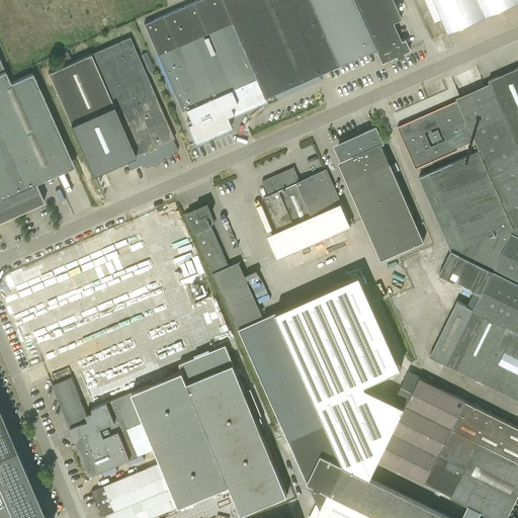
[(264,96),(339,64),(311,0),(197,0),(144,23),(181,110),(185,108),(191,121),(187,123),(195,142),(232,126),(227,115),(233,113),(234,115),(262,103),(260,98),(263,96),(264,97),(265,96),(264,96)]
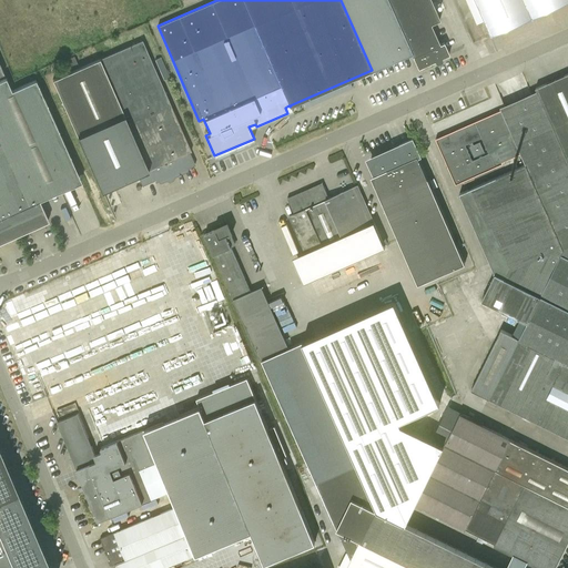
[(341,0),(372,70),(412,52),(414,57),(413,57),(418,69),(435,62),(436,63),(438,64),(442,63),(443,61),(442,59),(449,56),(444,43),(440,44),(432,26),(440,21),(430,0),(341,0)]
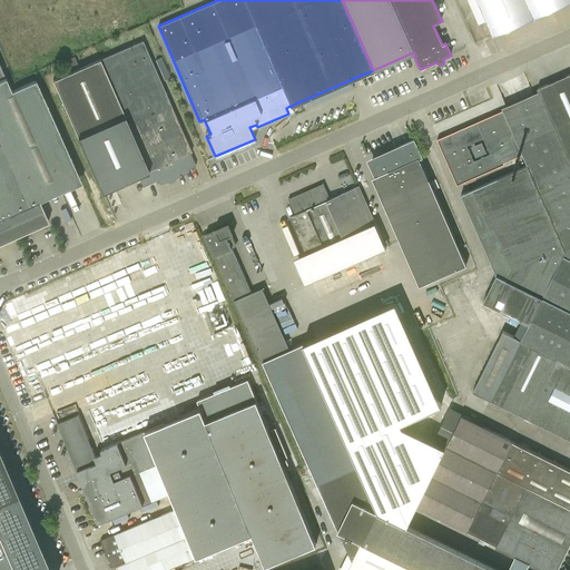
[(569,0),(477,0),(493,36),(569,1),(569,0)]
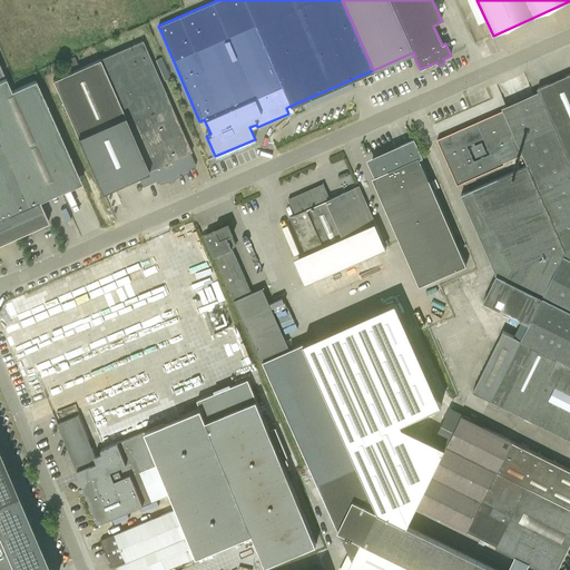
[(150,170),(156,183),(196,166),(190,154),(192,153),(143,41),(52,80),(101,192),(102,192),(99,183),(110,178),(114,186),(150,170)]
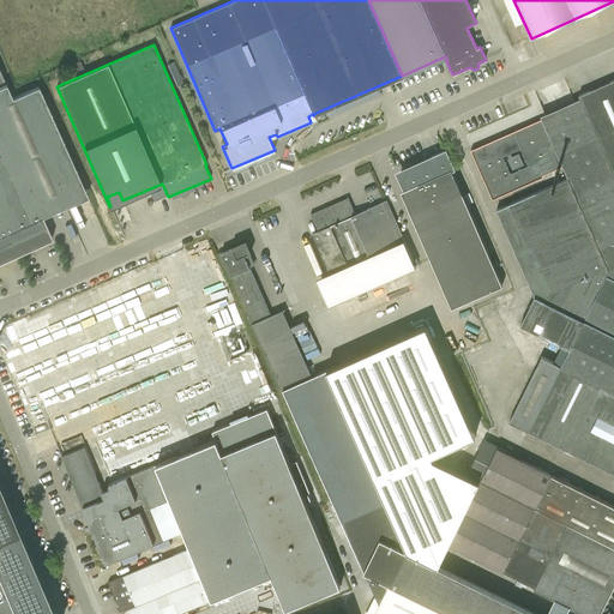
[(613,80),(579,96),(583,102),(471,151),(493,199),(543,178),(537,163),(511,175),(503,157),(522,149),(524,155),(553,143),(569,179),(498,210),(535,296),(522,324),(564,344),(554,362),(561,366),(529,432),(613,473),(613,80)]
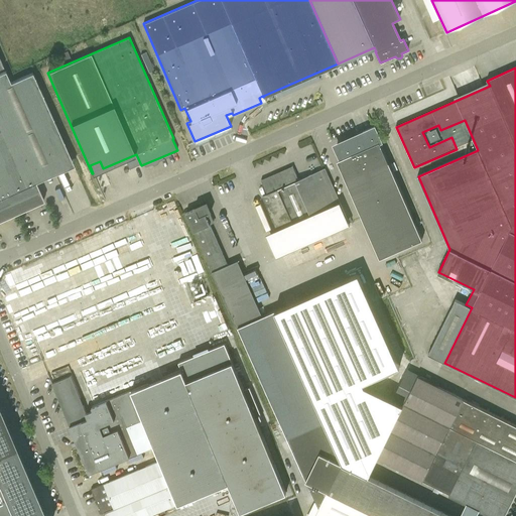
[(6,71),(0,73),(0,220),(44,201),(31,170),(70,153),(32,73),(11,82),(6,71)]
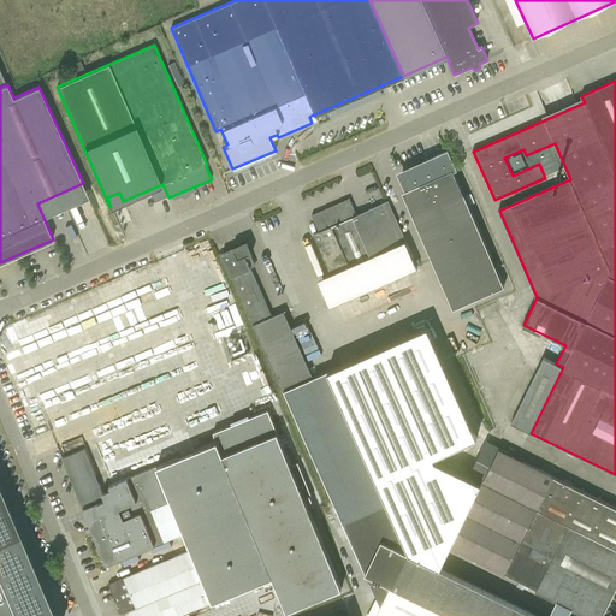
[(455,169),(448,153),(432,159),(433,163),(402,177),(408,190),(416,187),(425,207),(413,215),(454,308),(504,286),(454,170),(455,169)]
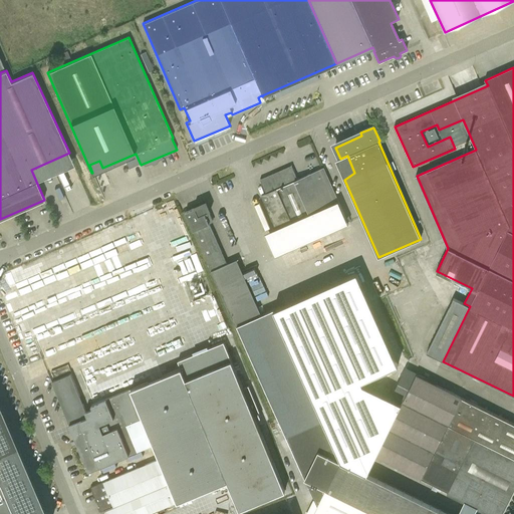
[(260,180),(267,195),(261,197),(287,252),(309,242),(347,225),(323,169),(297,180),(291,166),(260,180)]
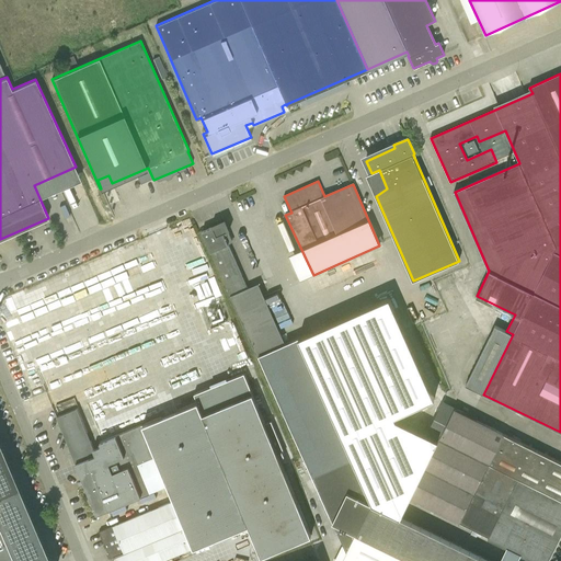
[(258,356),(259,355),(312,477),(319,473),(353,459),(298,338),(285,344),(258,283),(248,288),(228,243),(232,241),(228,231),(229,231),(225,221),(202,232),(230,296),(258,356)]
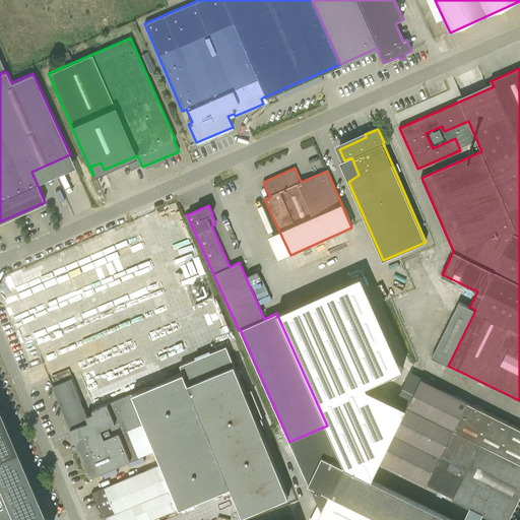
[(129,354),(191,345),(182,336),(180,321),(186,322),(195,313),(191,288),(165,264),(165,265),(150,253),(149,245),(98,253),(98,251),(24,263),(36,274),(40,273),(51,342),(61,352),(49,354),(59,356),(65,350),(67,365),(88,361),(95,368),(102,361),(104,369),(112,370),(117,366),(112,365),(117,360),(122,364),(130,355),(129,354)]
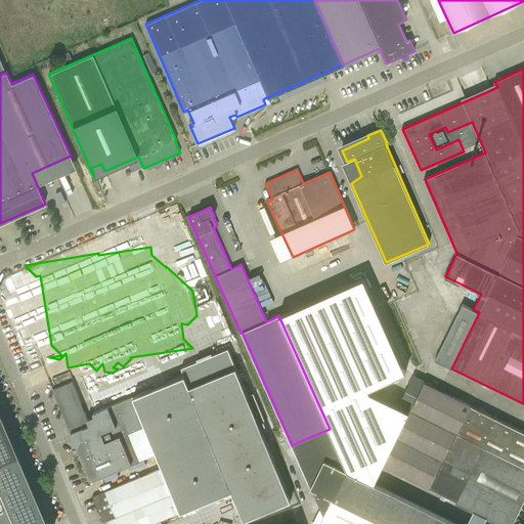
[(298,442),(292,445),(323,519),(320,523),(457,523),(374,483),(409,410),(370,391),(369,388),(413,368),(372,274),(278,315),(330,429),(298,442)]
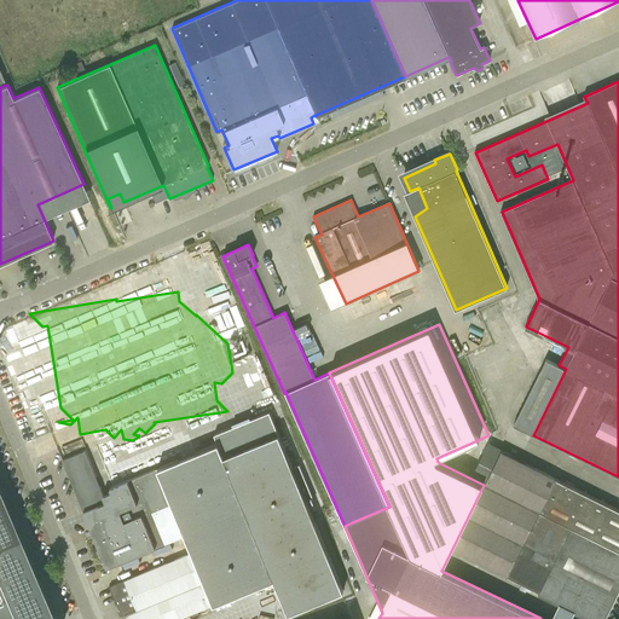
[(125,615),(126,618),(178,618),(272,580),(287,615),(342,593),(306,503),(312,501),(298,466),(293,468),(270,411),(214,434),(219,443),(158,468),(194,553),(125,582),(125,580),(108,588),(121,618),(125,615)]
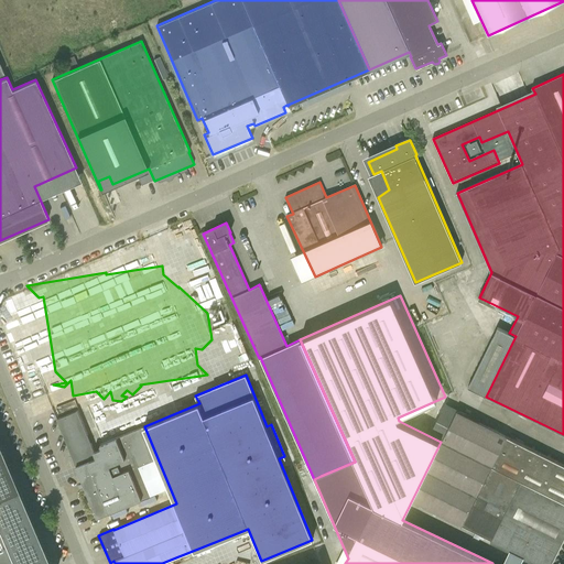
[(563,465),(457,411),(444,404),(430,434),(442,441),(563,501),(563,465)]
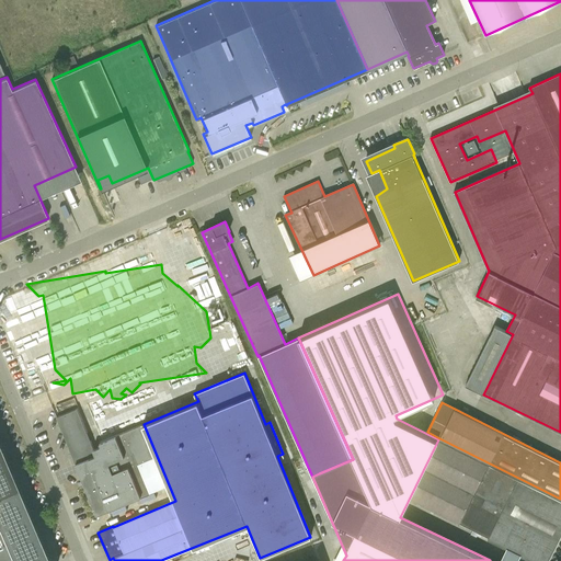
[(95,515),(165,487),(140,426),(99,443),(100,446),(93,449),(77,410),(56,418),(95,515)]
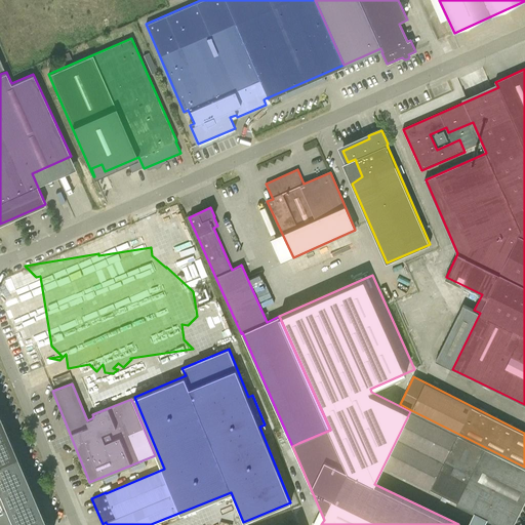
[(524,524),(524,467),(411,410),(384,466),(457,503),(456,506),(495,524),(524,524)]
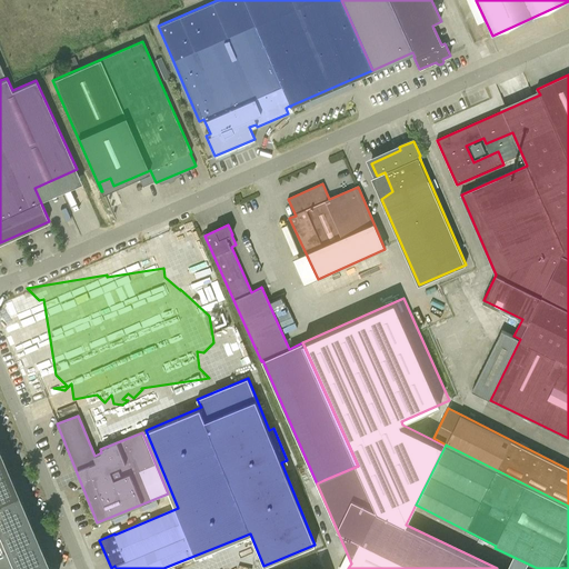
[(50,568),(0,448),(0,568),(50,568)]
